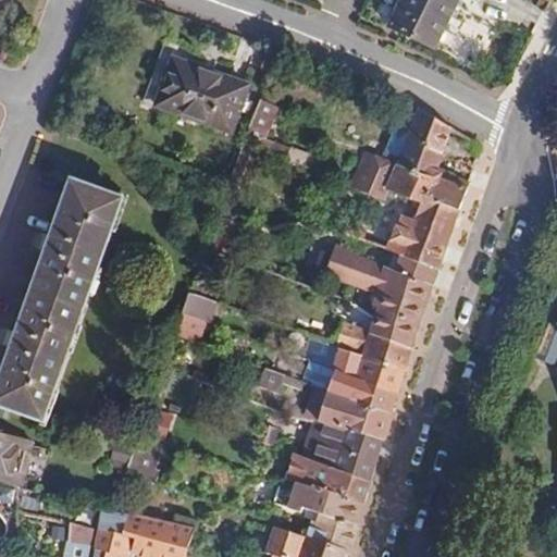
[(435,49),(458,0),(400,0),(388,26),(435,49)]
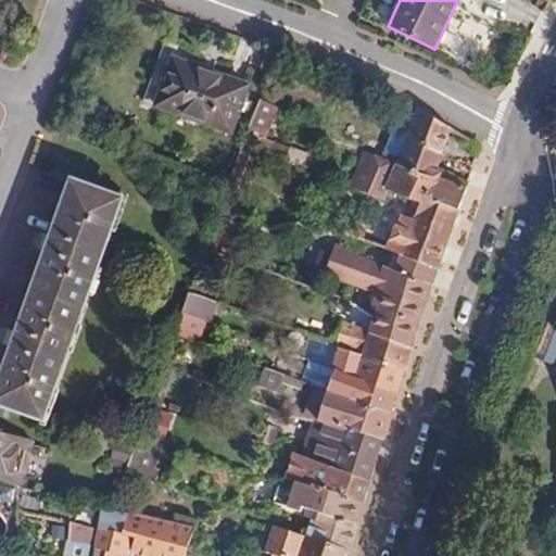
[(206,57),(166,42),(144,102),(158,106),(175,58),(203,68),(206,57)]
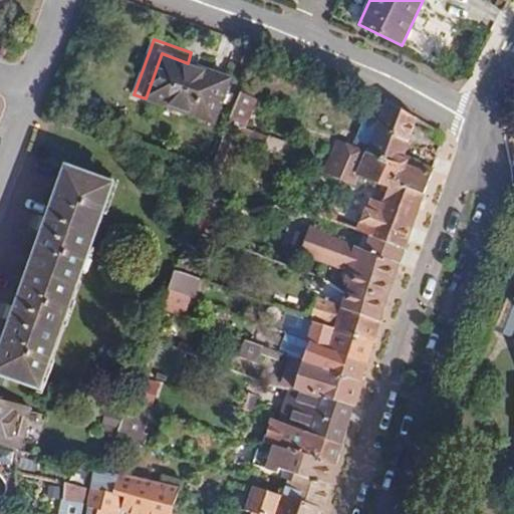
[(231,77),(188,63),(162,53),(146,98),(214,122),(231,77)]
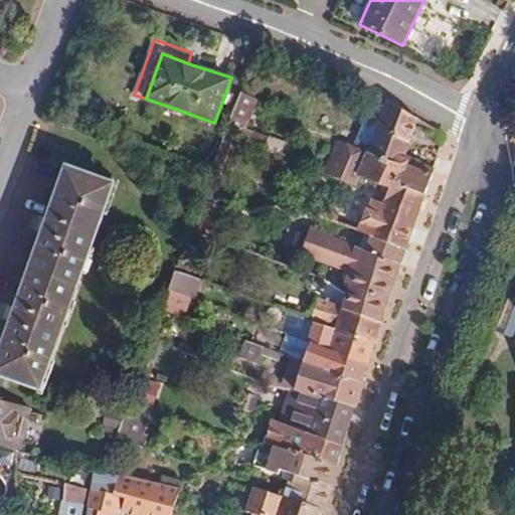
[(298,147),(246,127),(258,100),(240,93),(229,123),(226,133),(293,159),(298,147)]
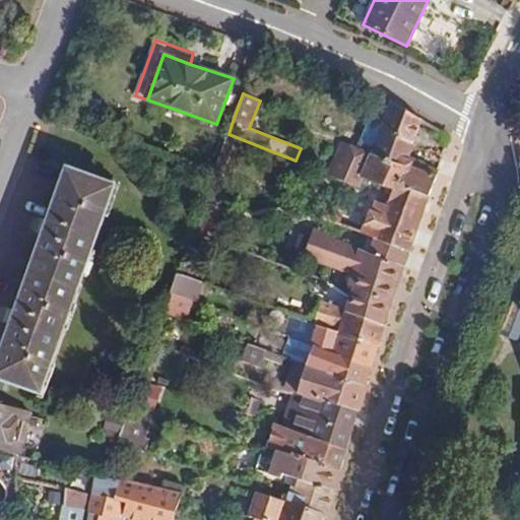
[(414,142),(419,128),(427,130),(430,124),(390,101),(379,129),(414,142)]
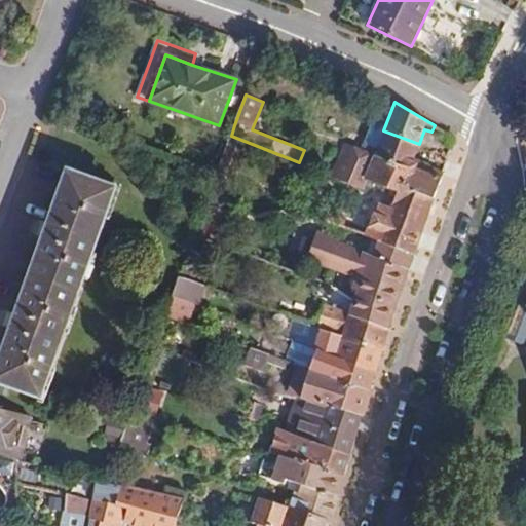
[(417,150),(419,144),(383,130),(380,128),(377,128),(376,129),(368,153),(374,155),(405,167),(399,185),(435,198),(442,176),(418,167),(424,153),(417,150)]
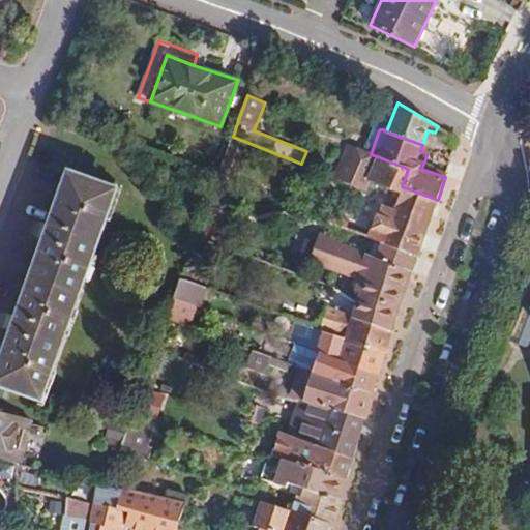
[(428,154),(430,148),(422,145),(420,151),(428,154)]
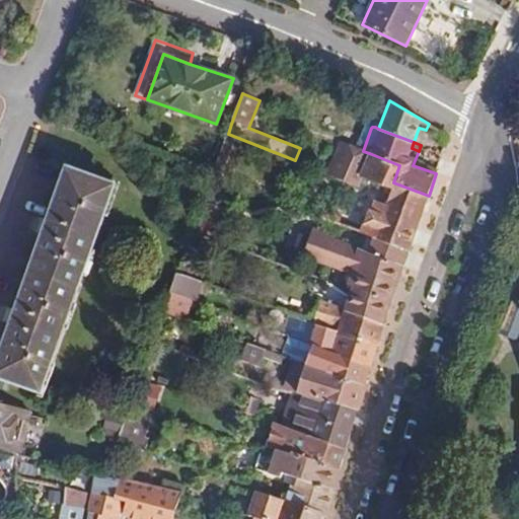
[(418,227),(429,196),(393,182),(399,165),(369,153),(360,177),(384,187),(381,194),(388,196),(385,204),(373,199),(360,232),(372,237),(410,251),(418,227)]
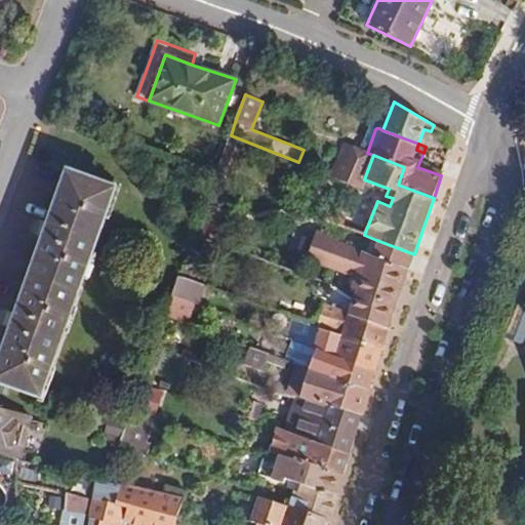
[(357,185),(361,175),(339,166),(335,176),(357,185)]
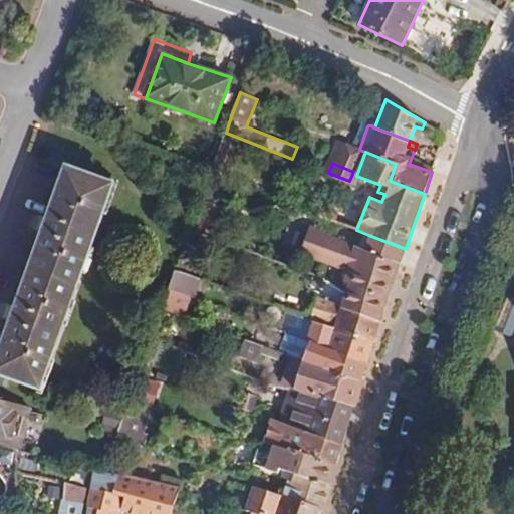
[(0,373),(41,390),(114,183),(66,166),(19,297),(0,352),(0,373)]
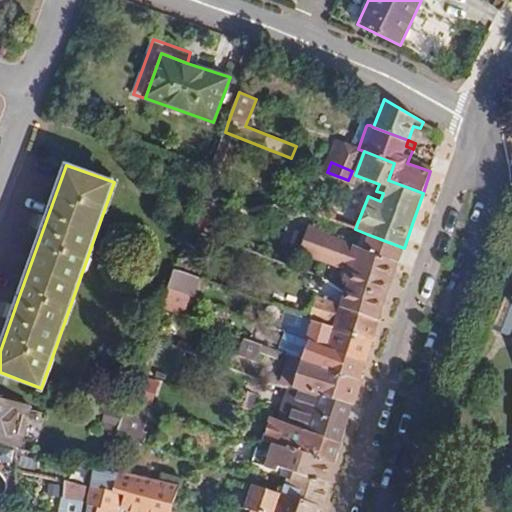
[(388,295),(398,264),(399,262),(362,248),(302,225),(295,244),(294,250),(291,258),(312,266),(314,258),(324,262),(345,270),(341,281),(346,283),(351,285),(387,299),(388,295)]
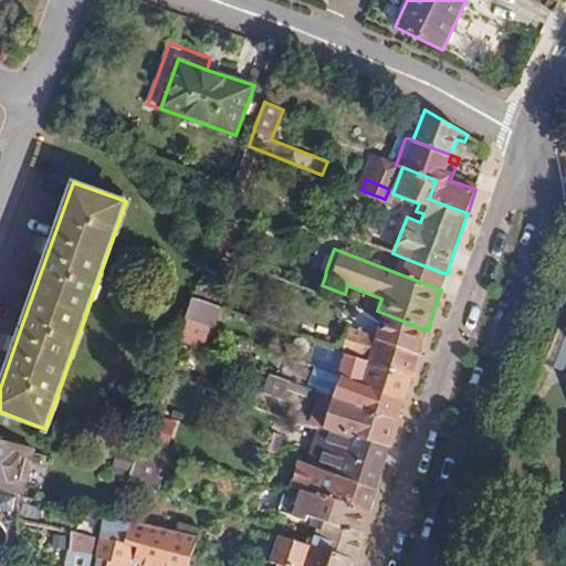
[(447,274),(406,259),(400,274),(441,290),(446,275),(447,274)]
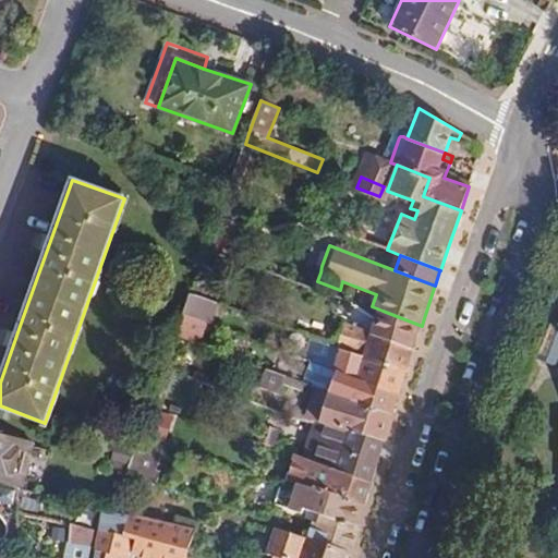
[(207,323),(215,302),(191,292),(183,314),(198,319),(207,323)]
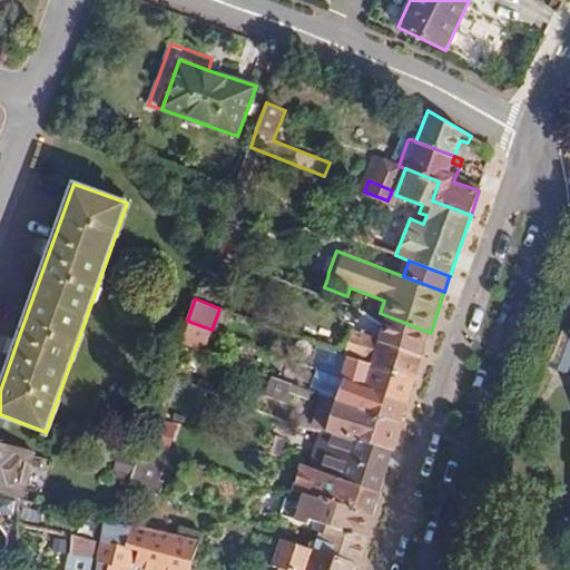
[(431,333),(391,317),(385,315),(382,326),(376,341),(422,356),(424,351),(431,333)]
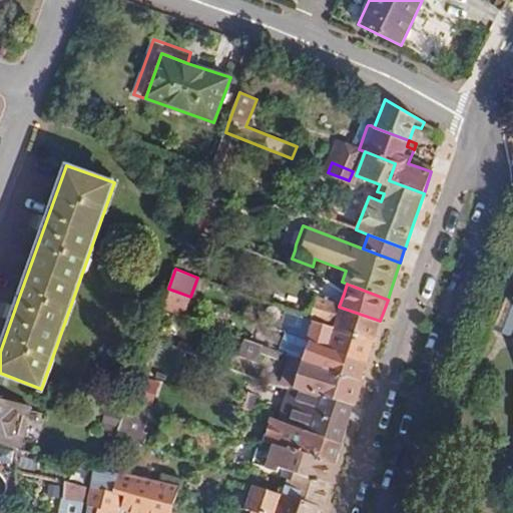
[(175,315),(182,294),(168,289),(164,301),(161,310),(175,315)]
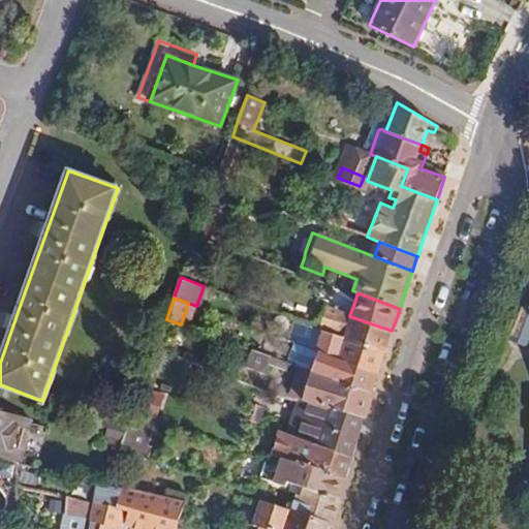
[(387,344),(392,331),(349,316),(323,306),(316,329),(321,331),(334,335),(385,353),(387,344)]
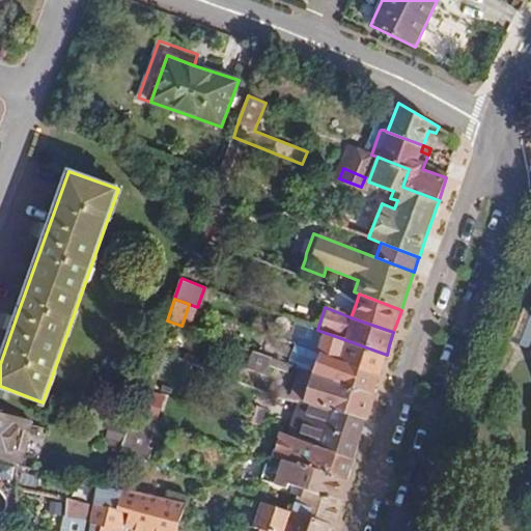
[(381,375),(387,355),(335,336),(323,332),(316,352),(319,353),(381,375)]
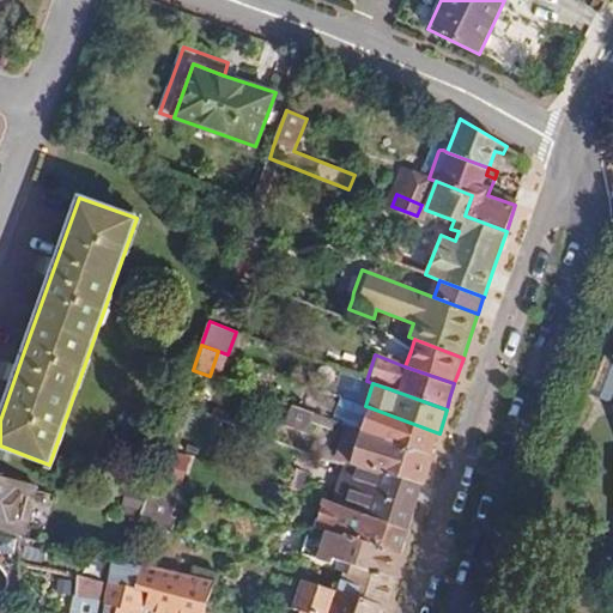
[(335,420),(290,404),(283,423),(305,432),(309,422),(332,430),(335,420)]
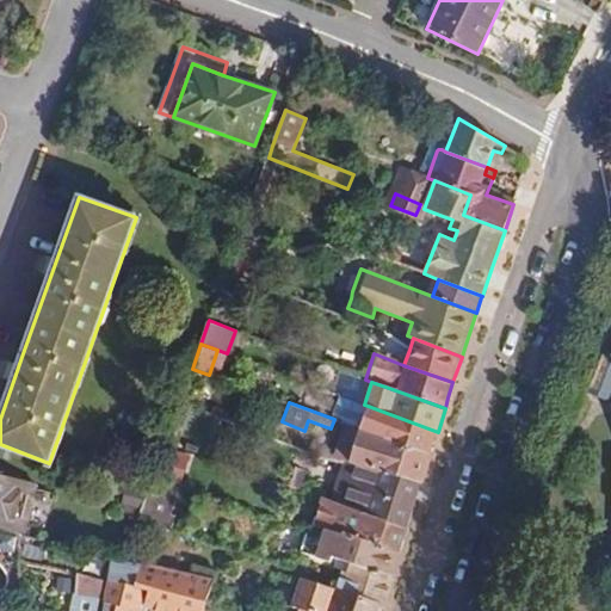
[(436,437),(438,432),(368,406),(359,429),(389,439),(431,455),(436,437)]
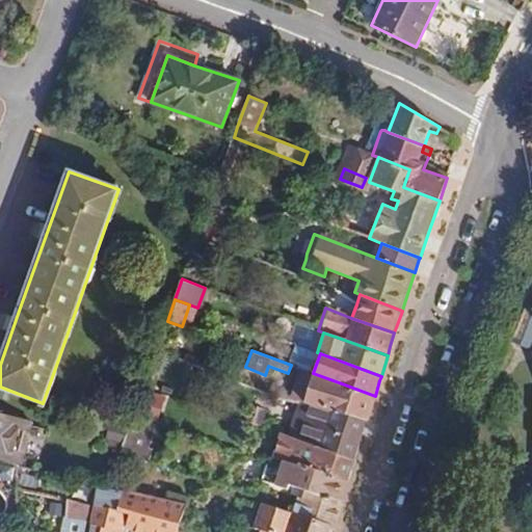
[(375,396),(339,382),(313,373),(303,369),(292,401),(298,402),(300,402),(318,405),(352,416),(368,420),(369,415),(374,398),(375,396)]
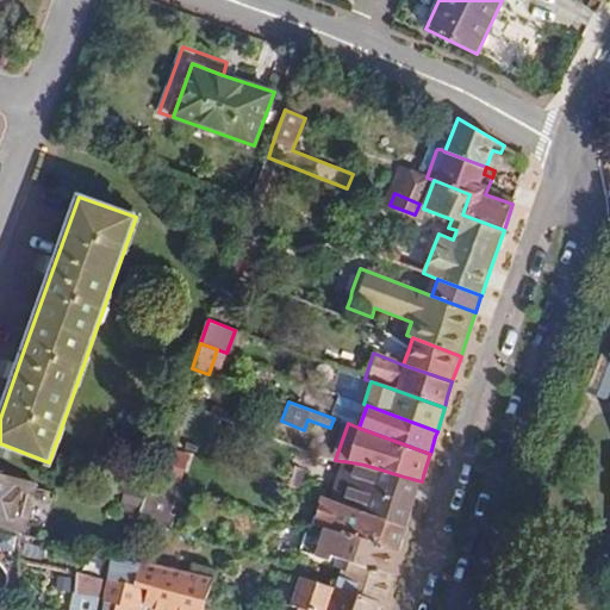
[(409,522),(422,481),(404,477),(365,465),(344,461),(342,461),(330,499),(408,529),(409,522)]
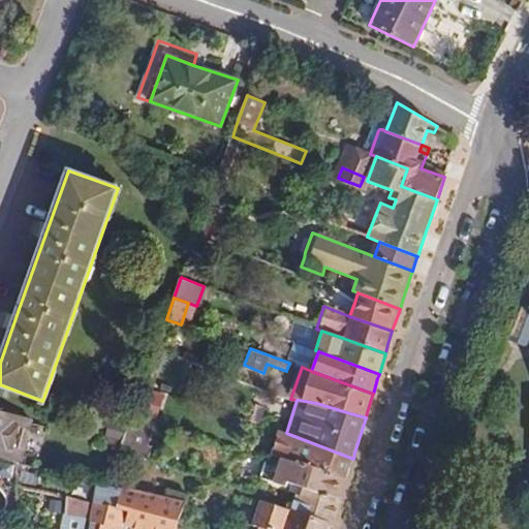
[(265,426),(271,408),(256,403),(253,413),(247,411),(244,418),(255,423),(261,425),(265,426)]
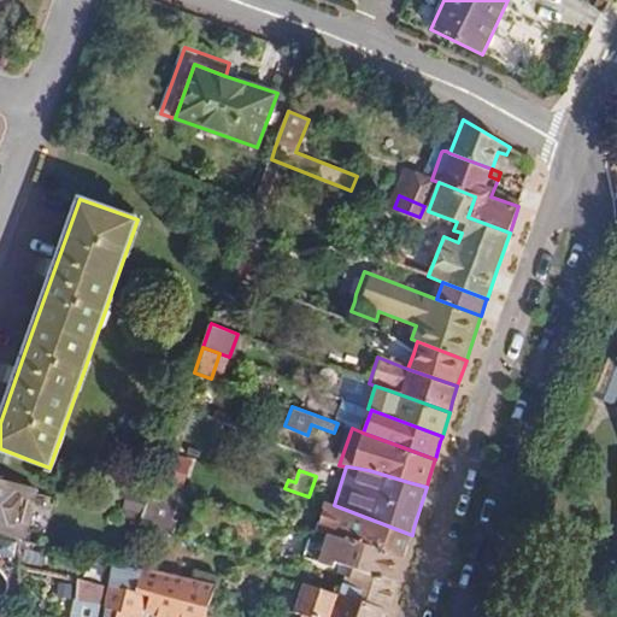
[(24,539),(36,489),(0,480),(0,532),(12,535),(24,539)]
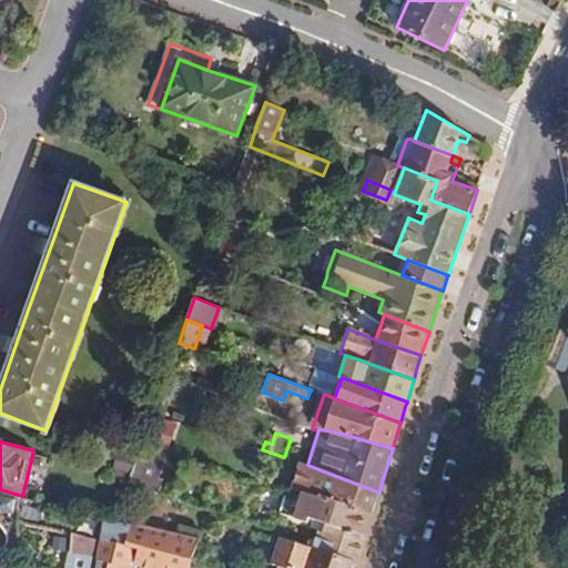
[(155,478),(166,453),(143,444),(130,482),(155,489),(159,490),(162,480),(155,478)]
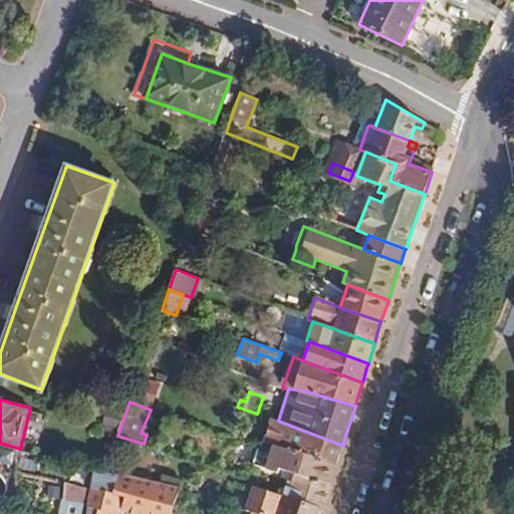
[(278,421),(274,419),(257,414),(254,413),(250,428),(268,431),(265,441),(288,448),(337,465),(338,462),(343,446),(278,421)]
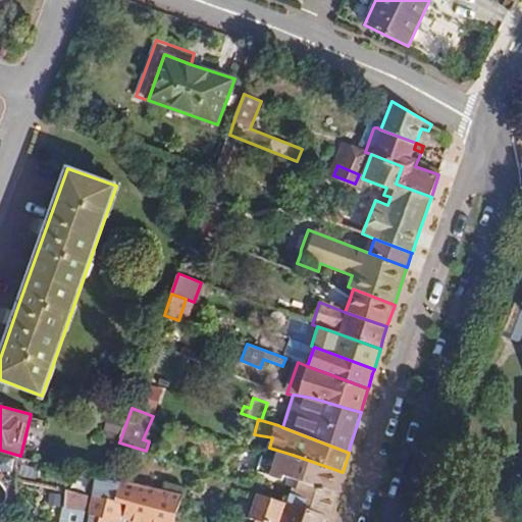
[(343,472),(293,455),(269,448),(259,474),(263,476),(283,483),(285,476),(300,480),(337,491),(338,487),(343,472)]
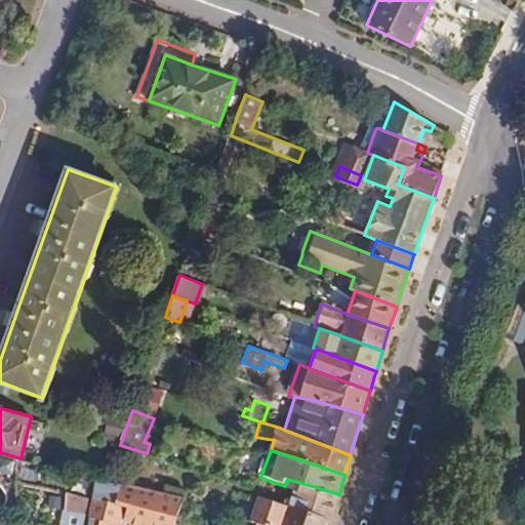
[(123,524),(120,523),(123,505),(127,506),(124,521),(126,523),(127,522),(131,524),(182,524),(176,522),(185,497),(109,481),(97,478),(88,518),(86,524),(123,524)]
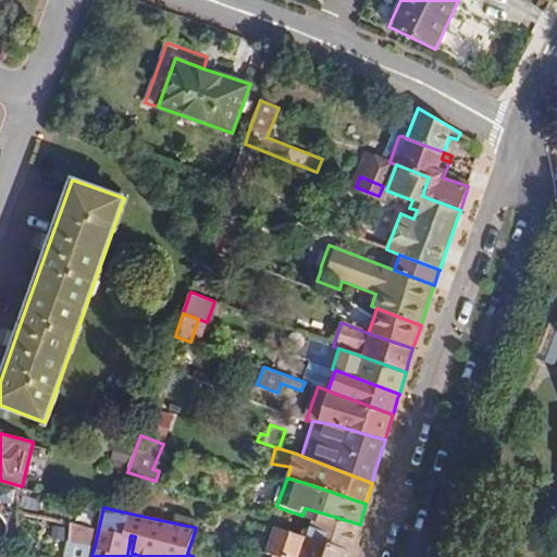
[(346,556),(347,554),(351,555),(351,554),(360,524),(320,512),(316,522),(312,521),(306,537),(274,528),(265,553),(280,556),(346,556)]
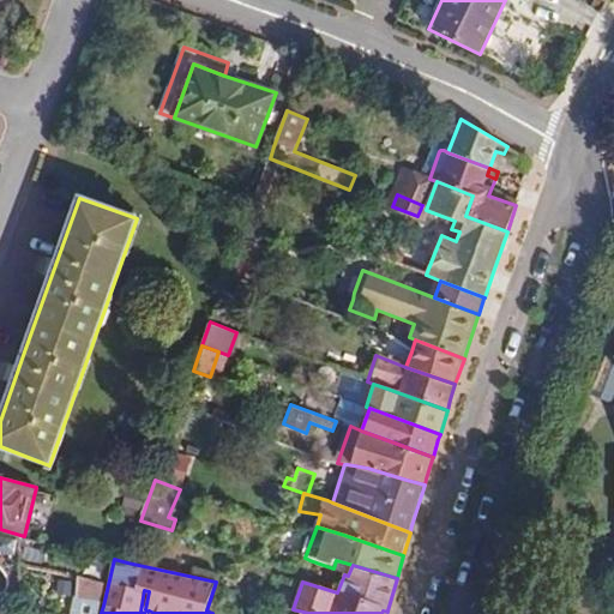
[(98,602),(103,584),(77,577),(76,597),(98,602)]
